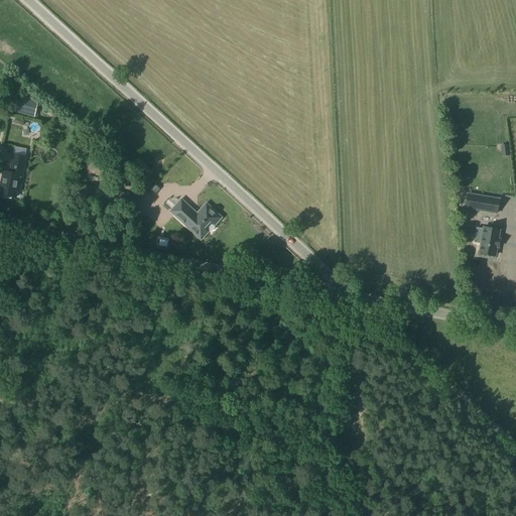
[(18,96),(14,112),(34,117),(38,101),(18,96)]
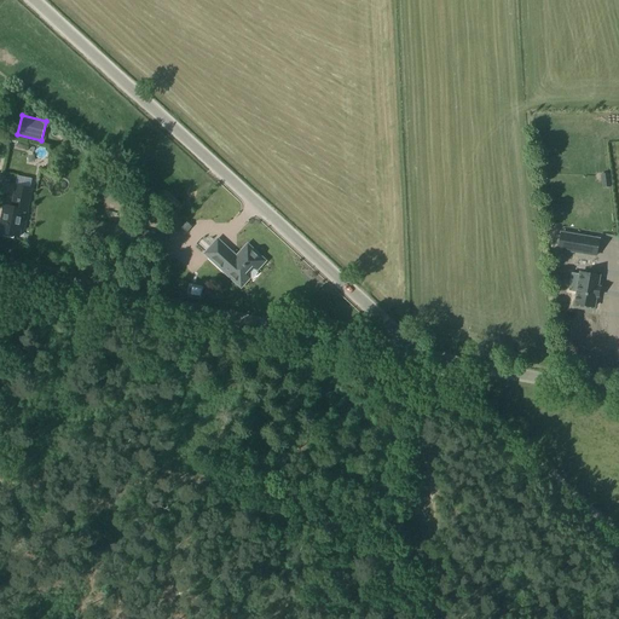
[(4,209),(0,226),(0,236),(4,237),(4,239),(13,241),(13,238),(18,239),(21,232),(23,233),(32,189),(16,186),(11,210),(4,209)]
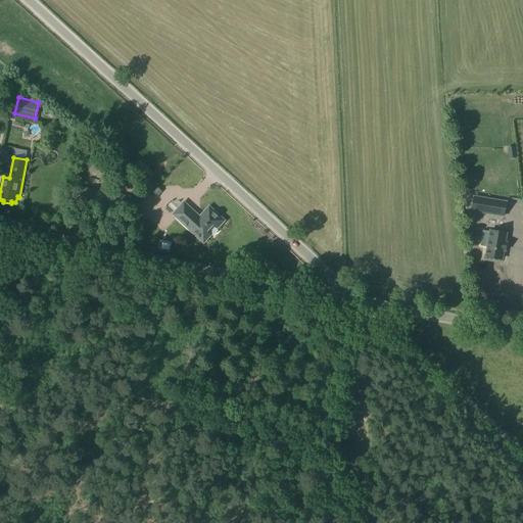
[(140,160),(134,168),(147,178),(152,172),(142,163),(142,162),(140,160)]
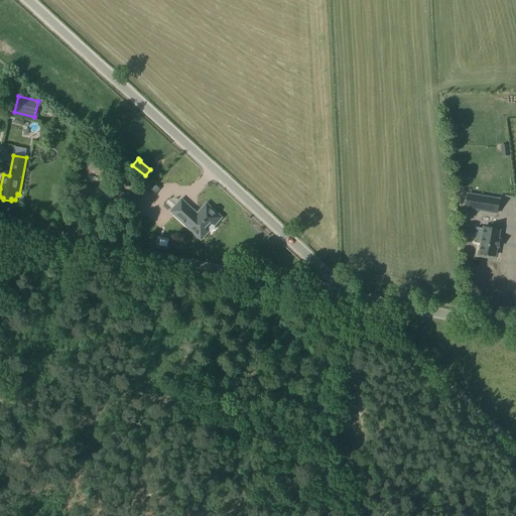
[(154,196),(159,190),(155,186),(150,191),(154,196)]
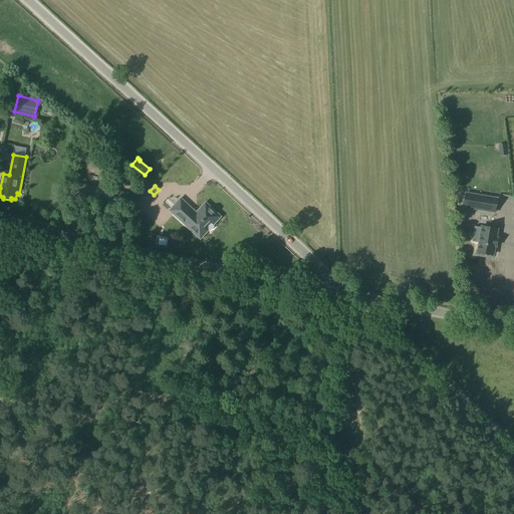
[(494,213),(497,199),(473,195),(471,209),(494,213)]
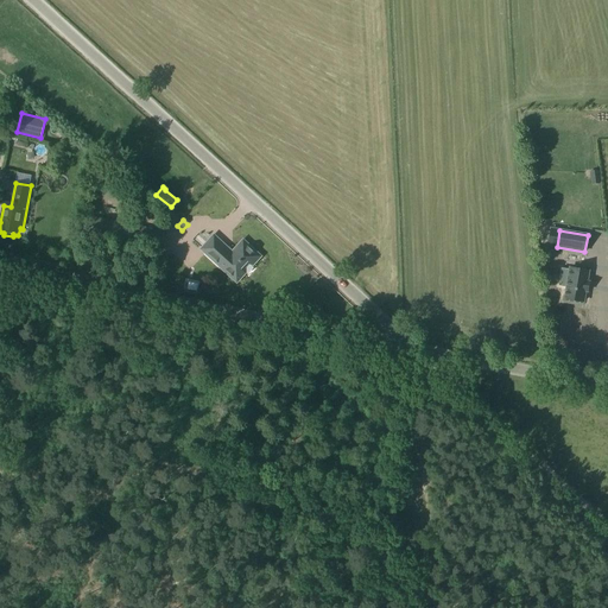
[(214,236),(202,249),(236,282),(245,273),(240,270),(247,261),(252,265),(259,259),(254,254),(254,252),(253,249),(251,248),(248,247),(247,247),(242,244),(232,254),(214,236)]
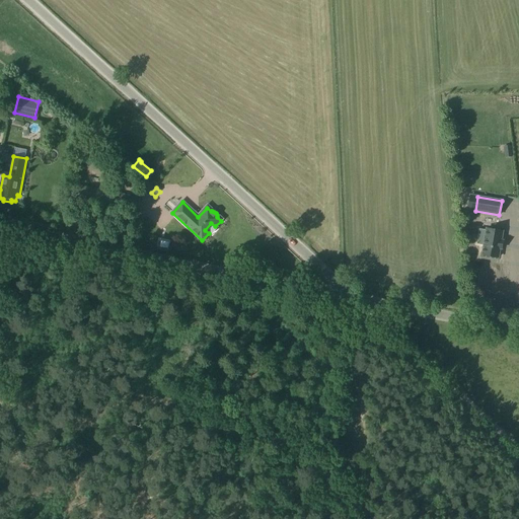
[(502,232),(486,229),(482,254),(498,257),(499,248),(501,249),(502,241),(501,241),(502,232)]
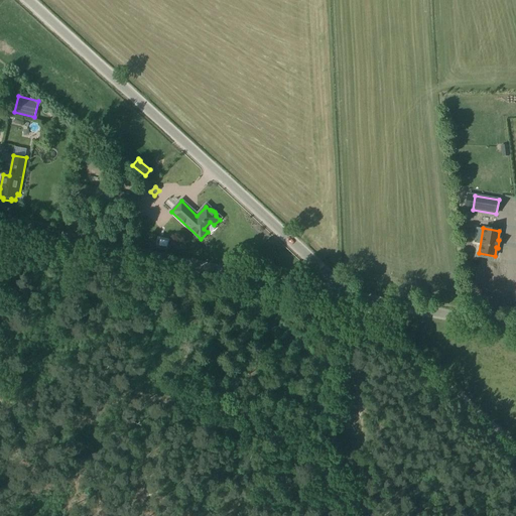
[(480,268),(466,272),(468,282),(483,278),(480,268)]
